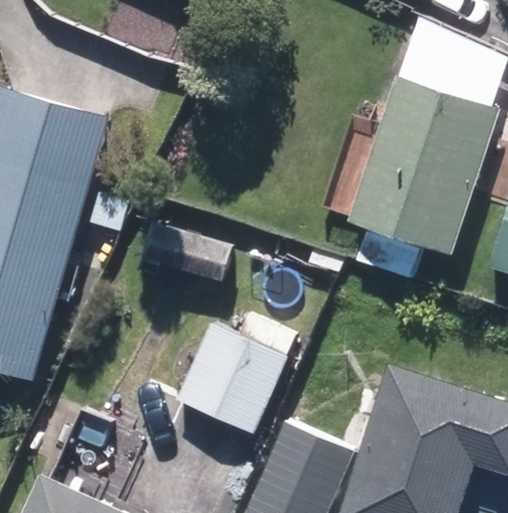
[(359,262),(409,277),(420,244),(452,255),(500,109),(490,106),(505,56),(417,16),(350,222),(369,228),(359,262)]
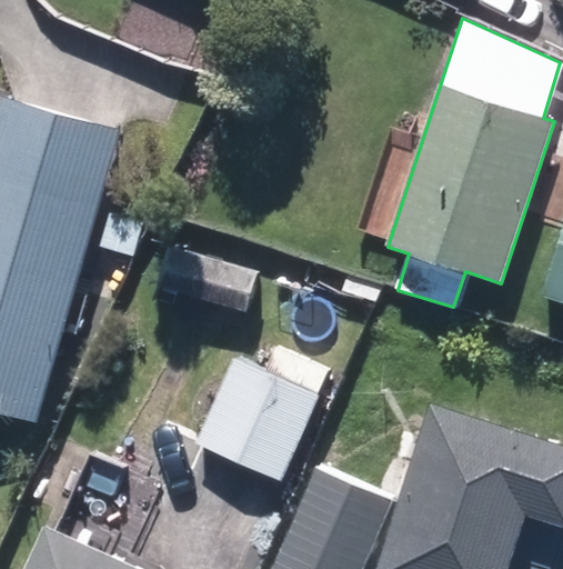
[(0,412),(37,423),(118,132),(1,99),(0,102),(0,412)]
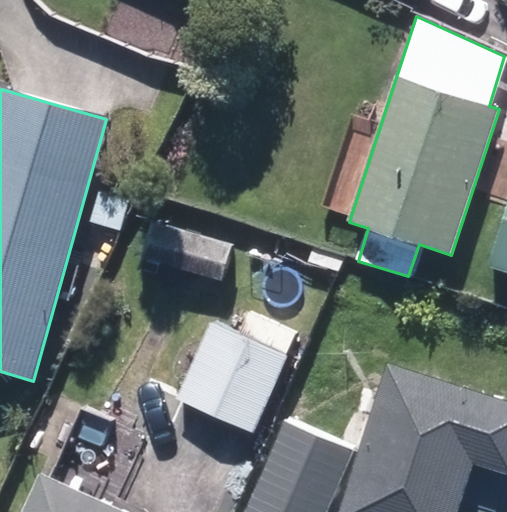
[(89,221),(119,229),(128,199),(98,191),(89,221)]
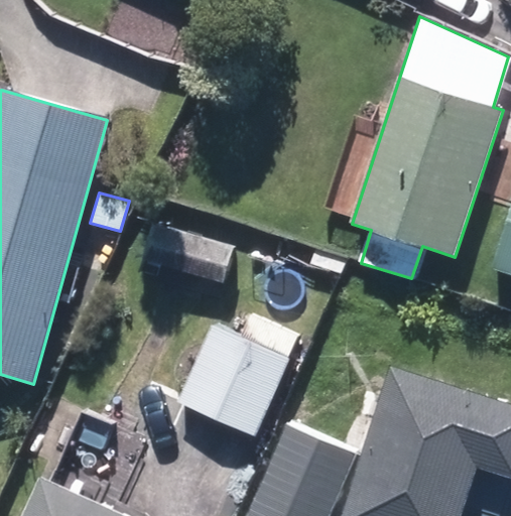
[(510,214),(494,268),(510,273),(510,214)]
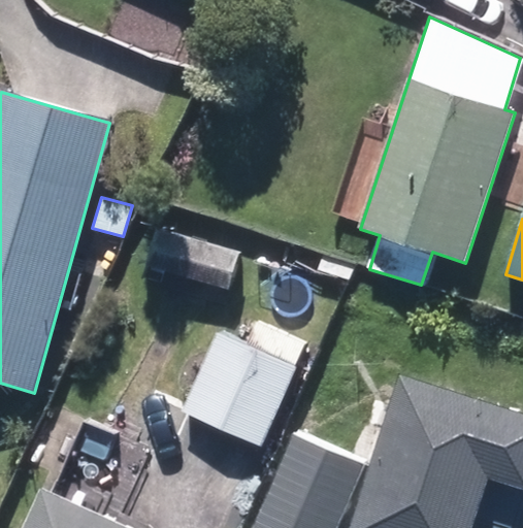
[(148,267),(228,287),(238,246),(158,227),(148,267)]
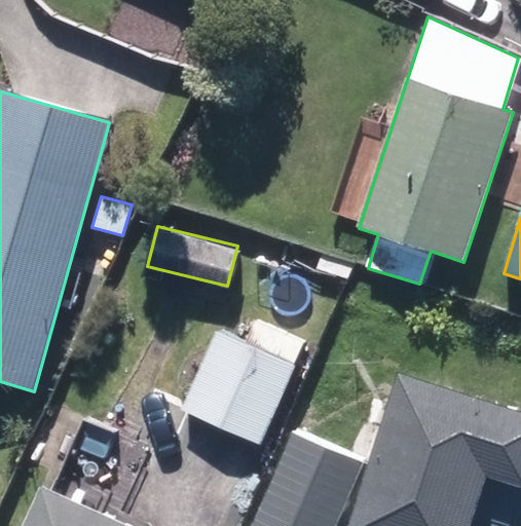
[(181,409),(262,446),(296,367),(291,366),(301,341),(267,327),(257,349),(215,332),(181,409)]
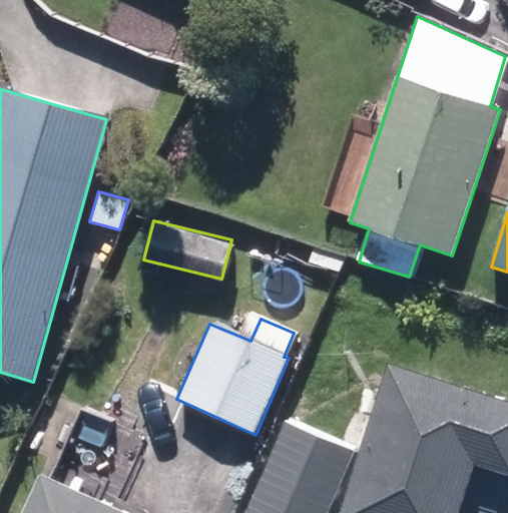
[(507,402),(390,366),(342,512),(451,512),(470,457),(507,469),(507,402)]
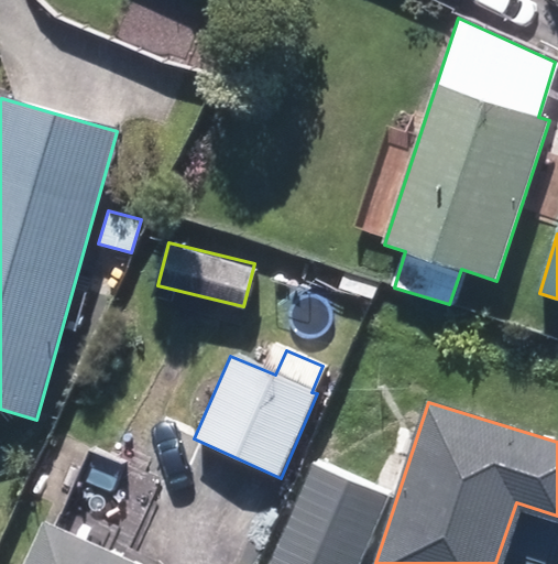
[(316,462),(271,563),(348,563),(381,490),(316,462)]
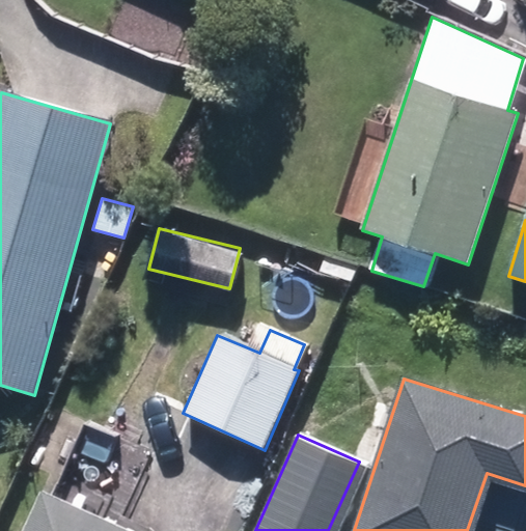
[(24,530),(122,530),(42,494),(24,530)]
